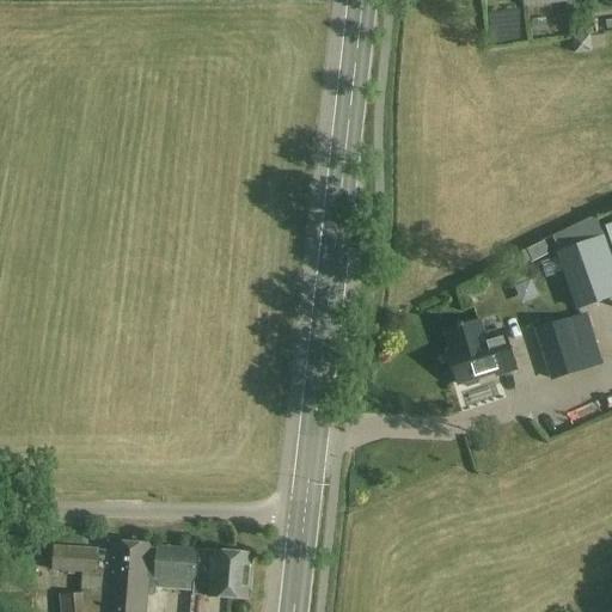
[(576,306),(611,292),(611,267),(600,234),(555,252),(576,306)]
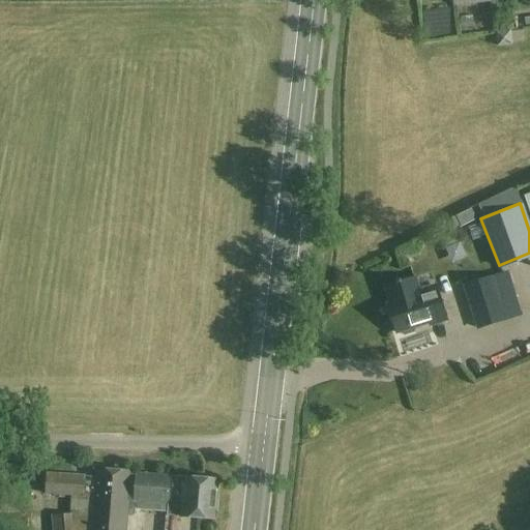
[(477,218),(472,207),(452,216),(457,226),(461,224),(462,226),(477,218)]
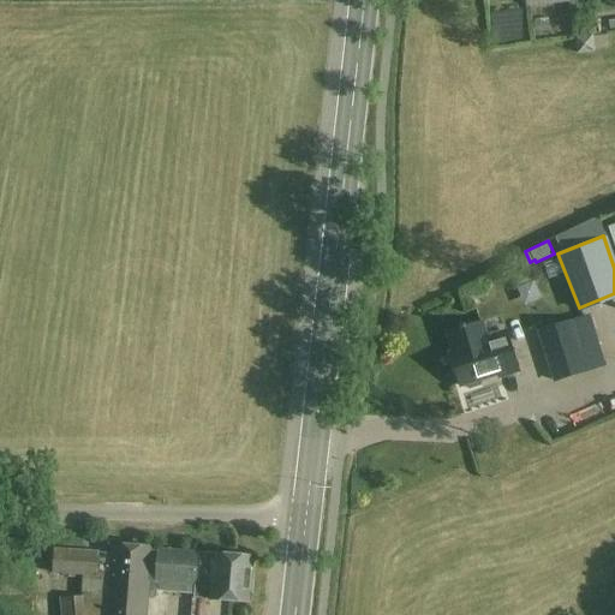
[(538,332),(555,384),(590,372),(573,321),(538,332)]
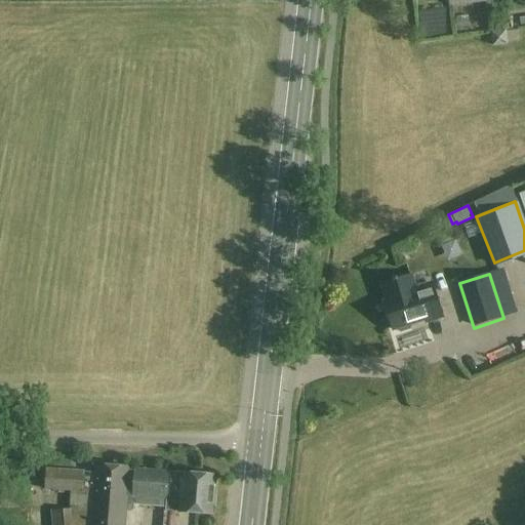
[(441,314),(431,282),(415,287),(412,277),(382,286),(387,300),(386,300),(394,328),(396,327),(398,331),(402,333),(411,330),(413,326),(412,322),(425,318),(441,314)]
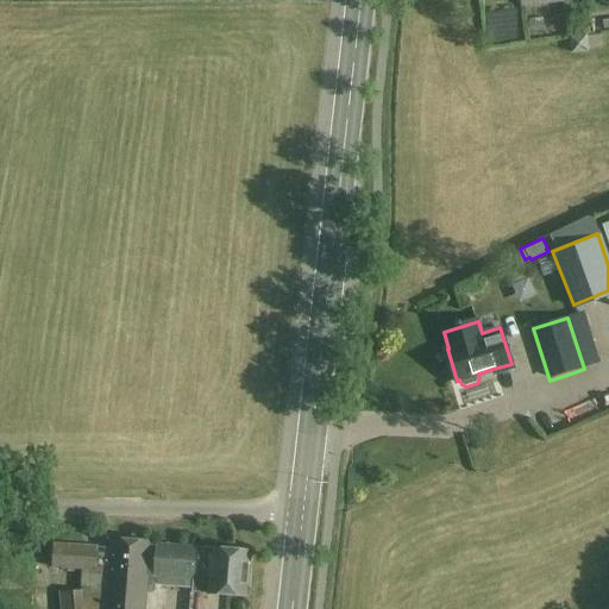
[(152,592),(154,592),(155,591),(156,590),(156,588),(156,585),(193,589),(193,594),(205,595),(249,597),(252,552),(112,541),(106,608),(145,608),(146,594),(152,594),(152,592)]
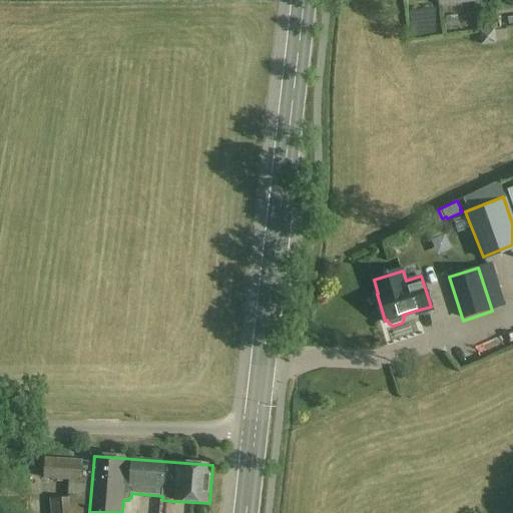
[(82,460),(45,458),(44,479),(81,481),(82,460)]
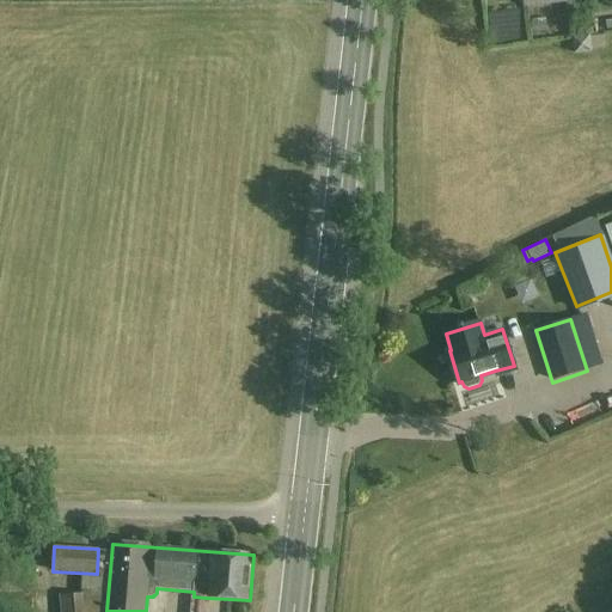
[(61,595),(61,611),(89,611),(89,594),(61,595)]
